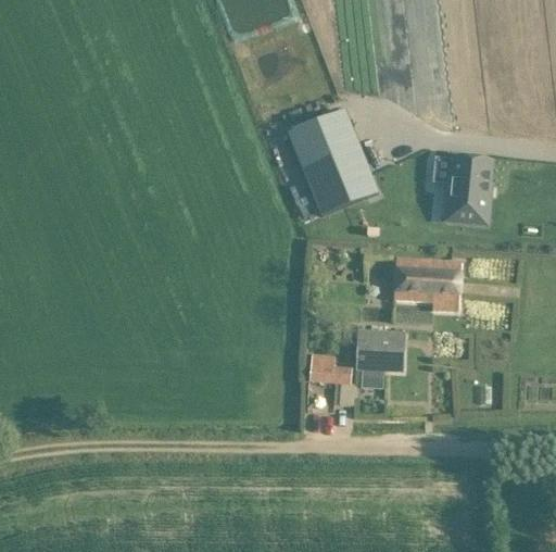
[(345,110),(288,134),(321,215),(379,192),(345,110)]
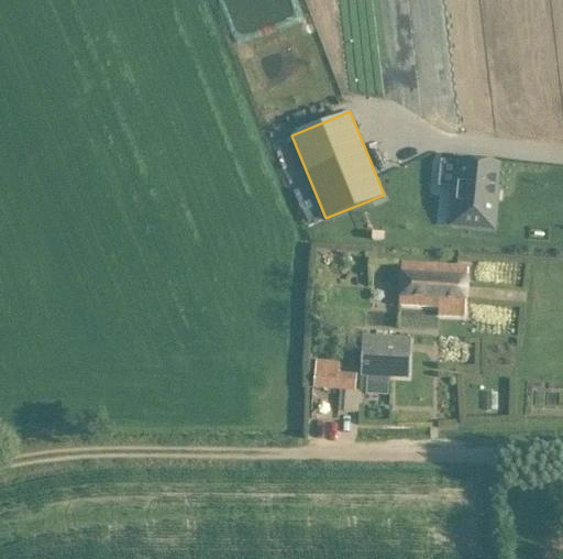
[(454,193),(451,223),(494,228),(497,197),(495,197),(498,162),(460,157),(455,193),(454,193)]
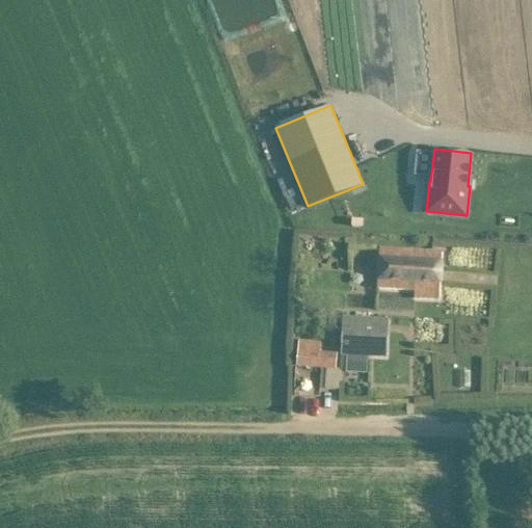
[(415,294),(418,295),(439,296),(442,251),(380,246),(377,286),(415,289),(415,294)]
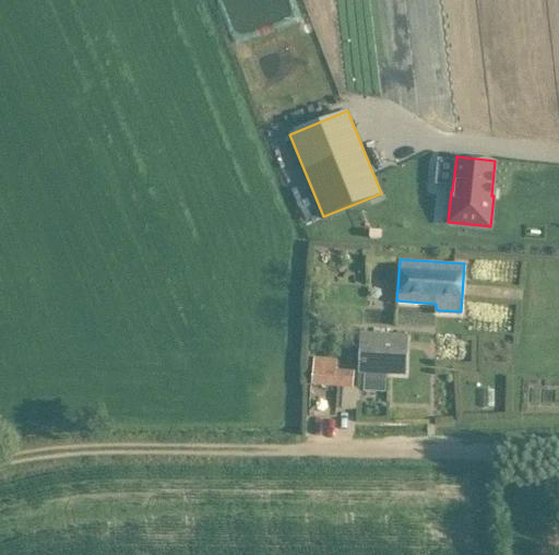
[(359,369),(405,372),(407,335),(361,333),(359,369)]
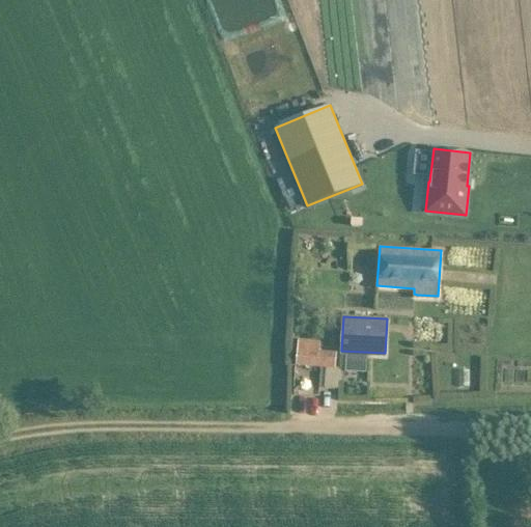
[(299,337),(298,365),(316,365),(335,366),(336,350),(317,349),(317,338),(299,337)]
